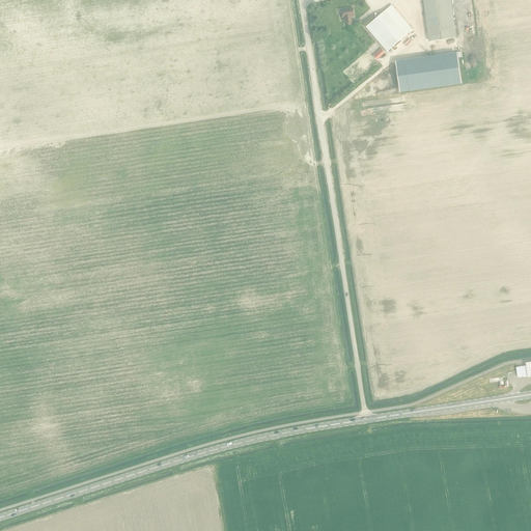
[(423,0),(429,40),(455,37),(450,0),(423,0)]
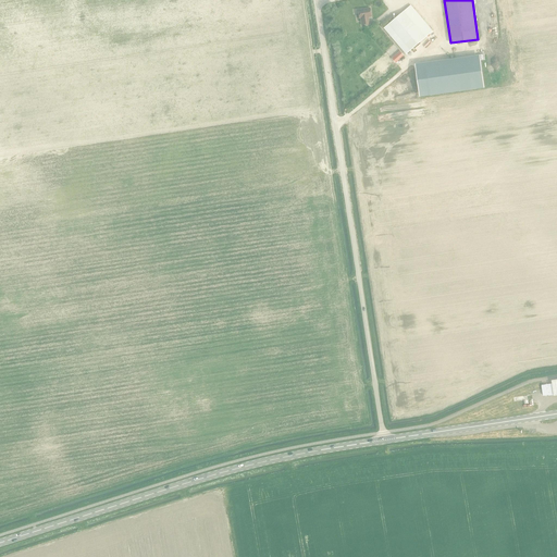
[(384,28),(406,54),(433,32),(411,5),(384,28)]
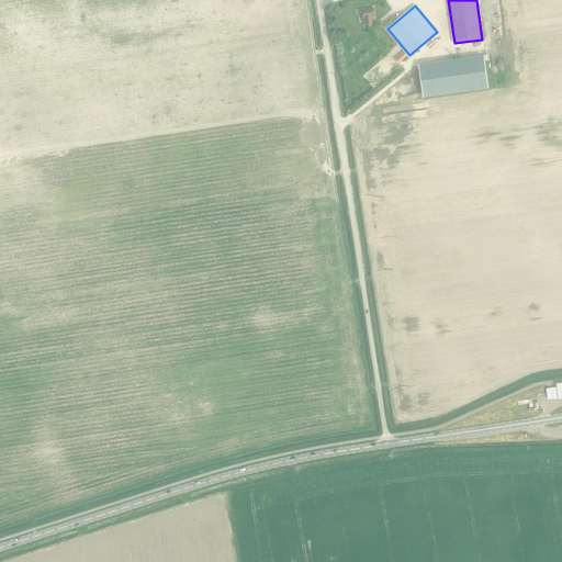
[(364,25),(372,24),(371,18),(374,17),(373,8),(361,10),(362,19),(363,19),(364,25)]
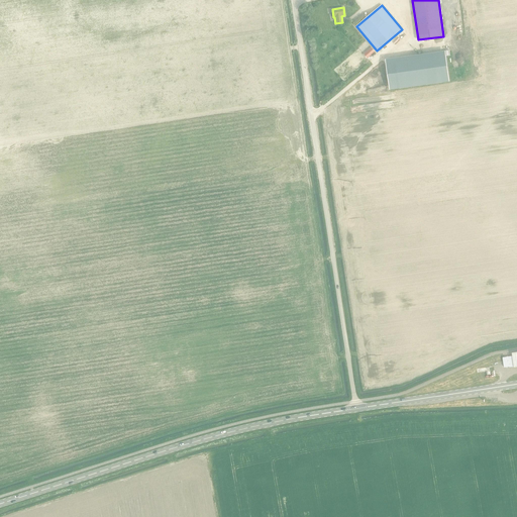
[(449,82),(446,57),(449,56),(449,50),(443,52),(443,57),(396,63),(400,88),(449,82)]
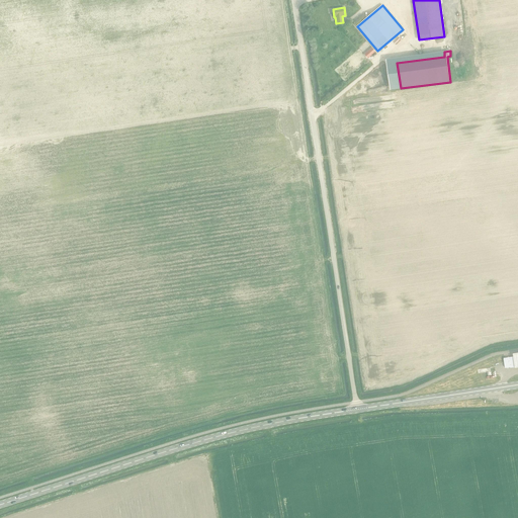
[(503,358),(504,367),(514,366),(513,356),(503,358)]
